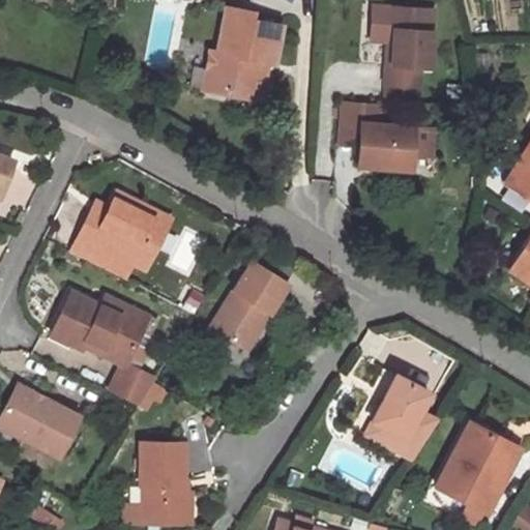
[(389,26),(386,60),(381,60),(380,80),(414,83),(416,63),(425,64),(430,6),(385,3),(383,25),(389,26)]
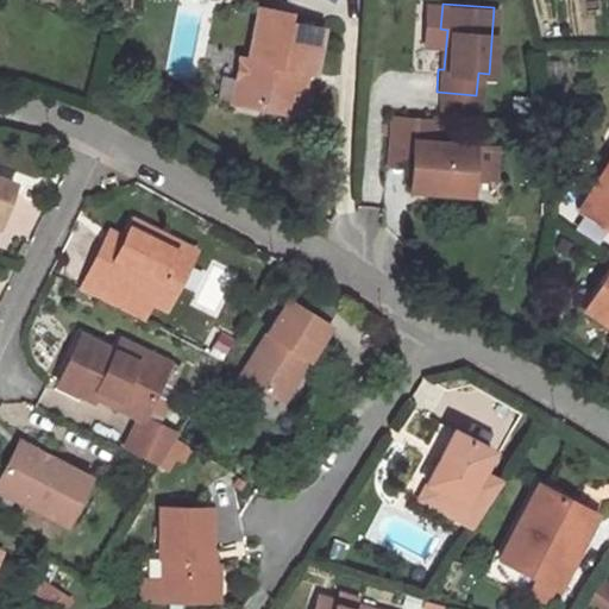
[(257,10),(249,63),(237,61),(230,106),(261,111),(263,98),(299,104),(302,87),(297,81),(300,73),(312,74),(319,30),(284,25),(287,14),(257,10)]
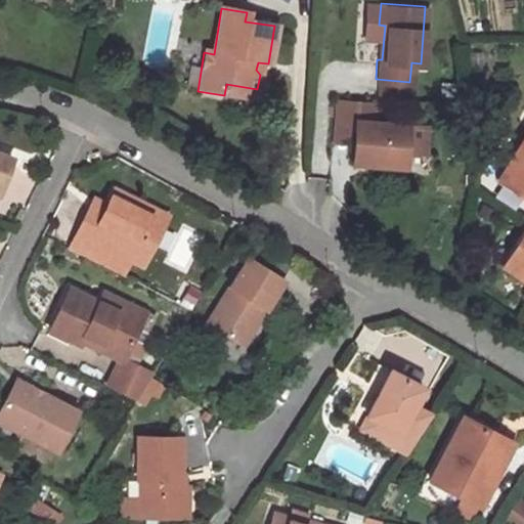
[(375,100),(408,102),(409,82),(376,79),(375,100)]
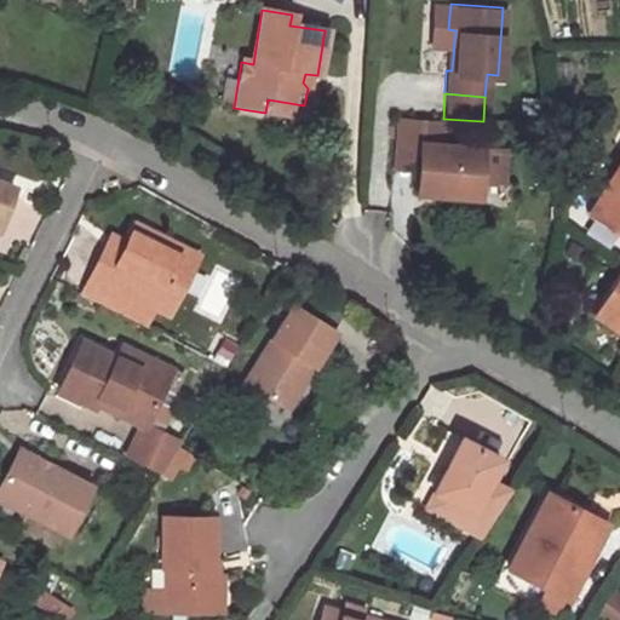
[(265,113),(302,120),(304,105),(268,99),(265,113)]
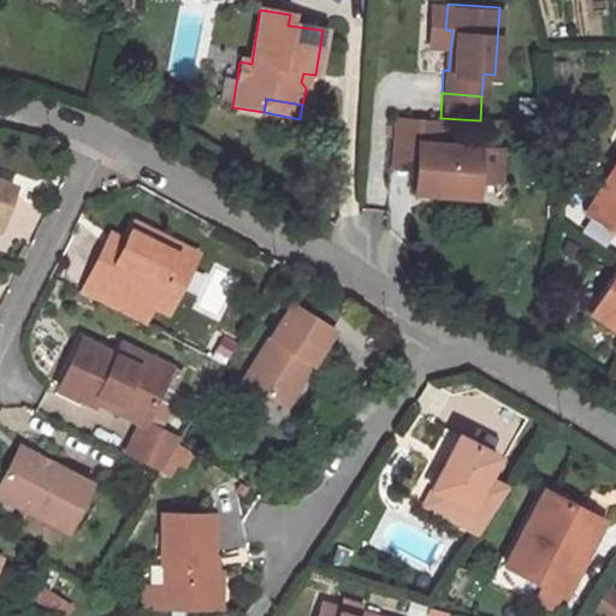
[(439,118),(389,114),(385,163),(410,165),(413,138),(437,141),(439,118)]
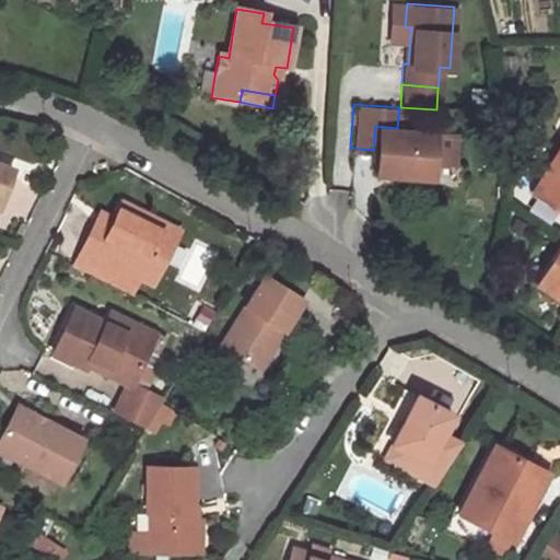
[(372,170),(427,174),(430,130),(397,128),(375,126),(373,150),(372,170)]
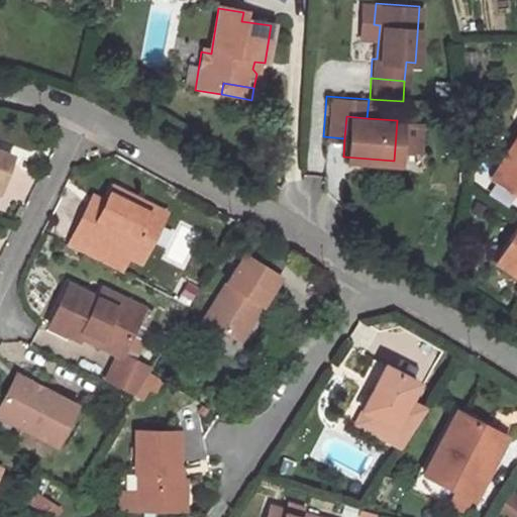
[(406,123),(405,154),(422,154),(423,124),(406,123)]
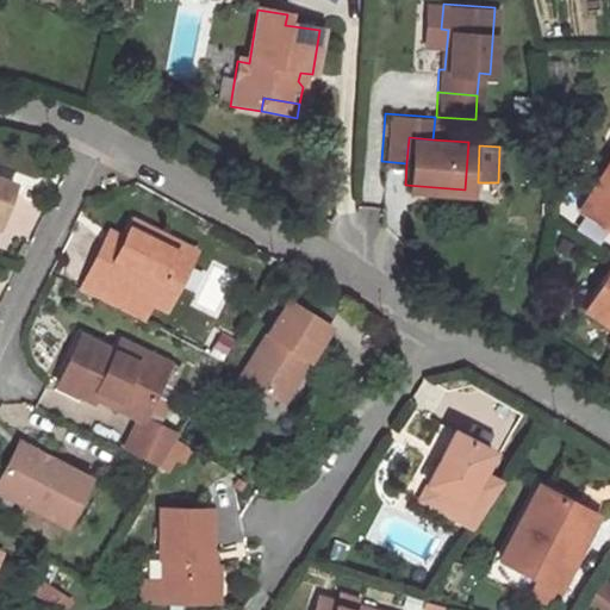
[(609,151),(574,207),(609,230),(609,151)]
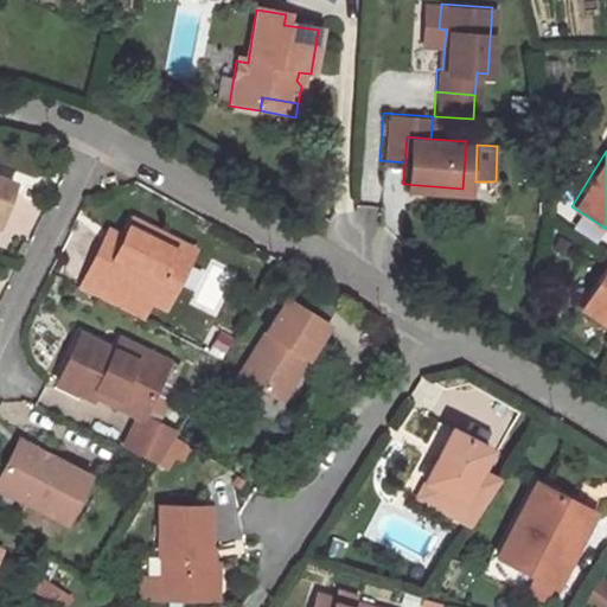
[(0,209),(10,185),(0,180),(0,209)]
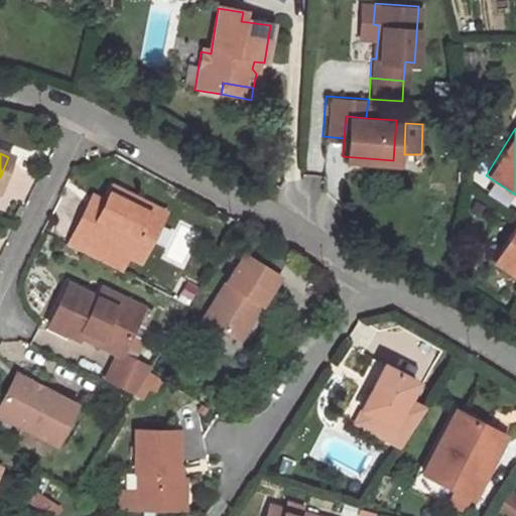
[(124,261),(133,242),(148,249),(159,226),(129,212),(134,202),(110,190),(102,207),(98,216),(84,210),(73,231),(81,235),(73,252),(118,275),(124,261)]
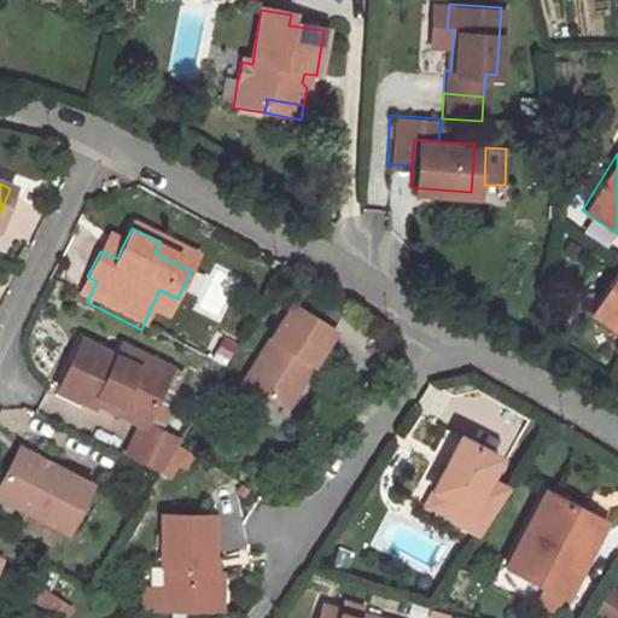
[(122,248),(106,239),(100,251),(117,258),(122,248)]
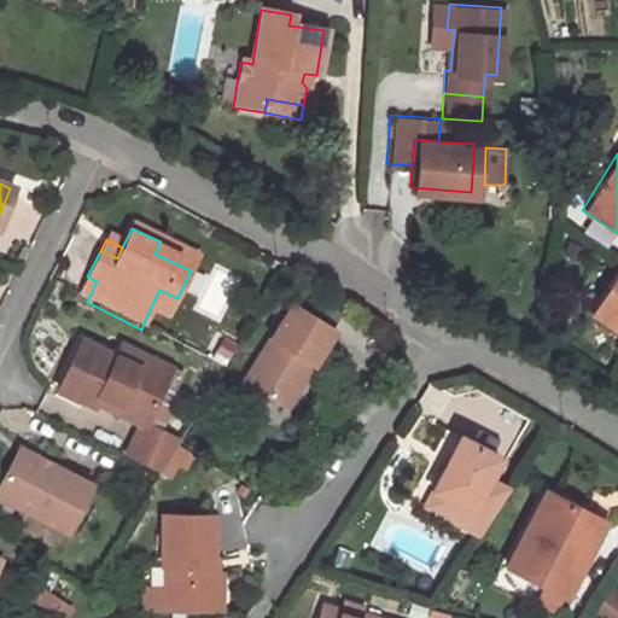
[(196,260),(161,242),(155,254),(191,270),(196,260)]
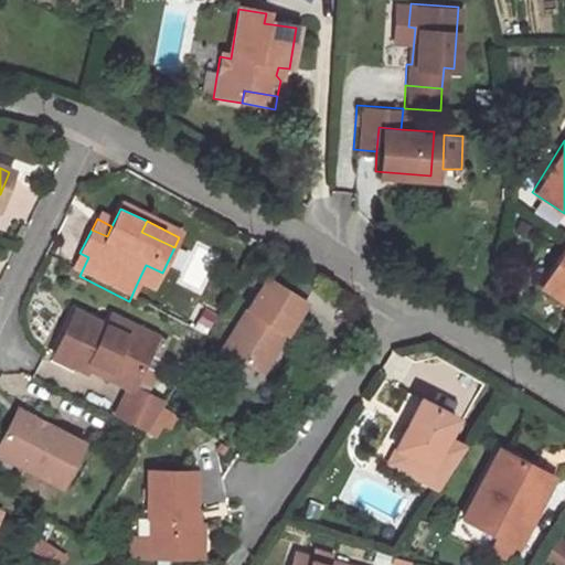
[(564,236),(539,280),(564,296),(564,236)]
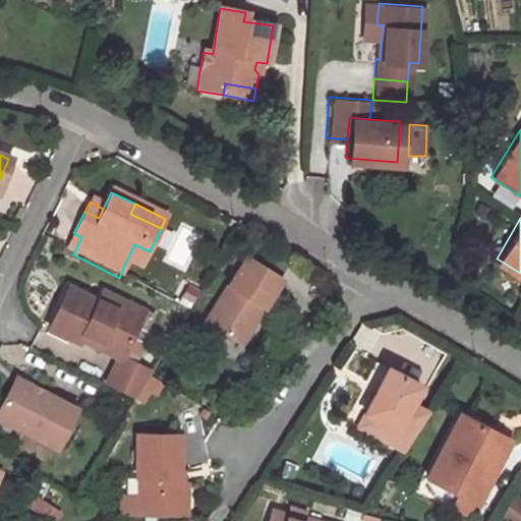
[(73,254),(81,237),(73,233),(65,250),(73,254)]
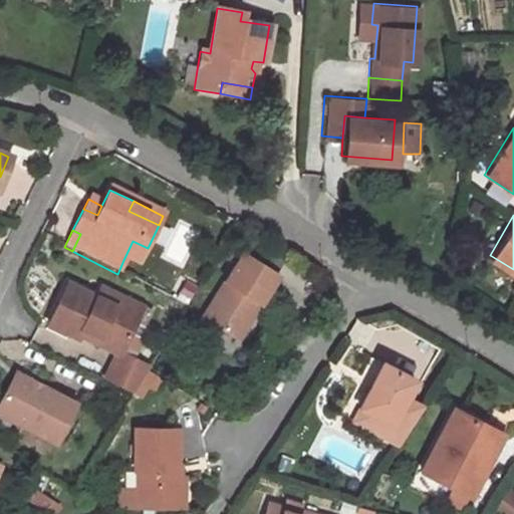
[(139,267),(148,248),(133,241),(123,260),(139,267)]
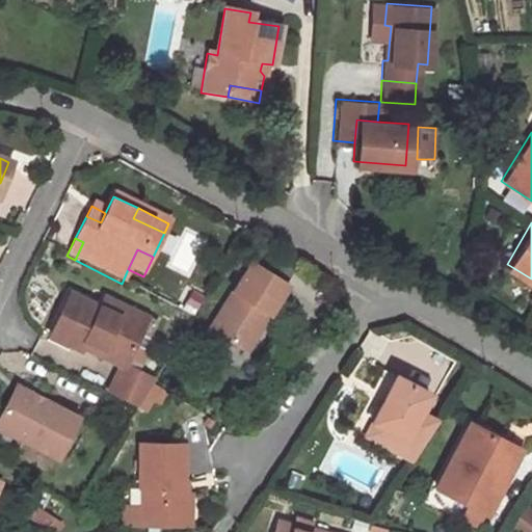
[(239,351),(261,315),(268,318),(287,289),(250,265),(209,331),(239,351)]
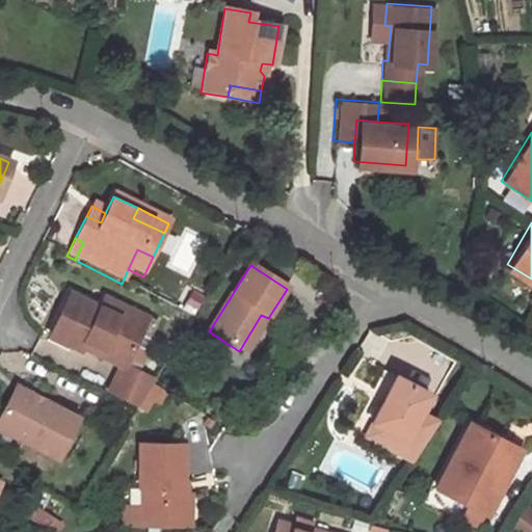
[(139,331),(98,312),(68,297),(48,339),(78,353),(80,350),(83,343),(101,351),(97,358),(118,369),(107,394),(136,408),(143,395),(151,386),(152,383),(122,369),(139,331)]
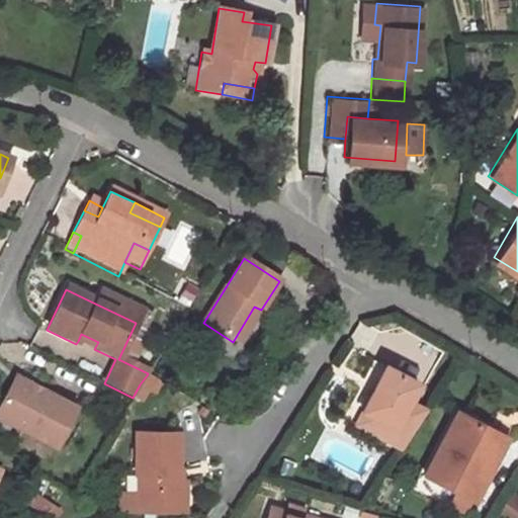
[(95,304),(136,323),(141,313),(100,293),(95,304)]
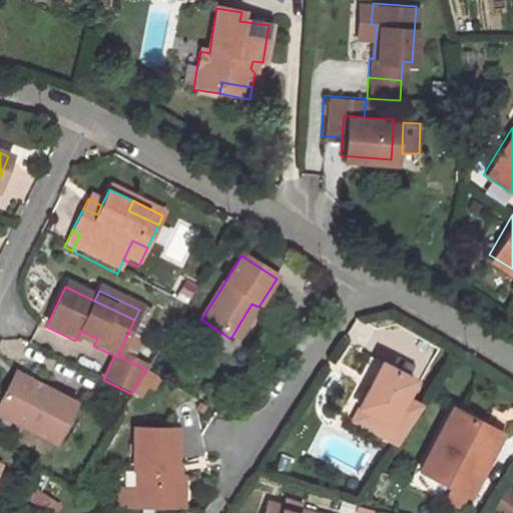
[(251,304),(230,339),(236,343),(259,307),(251,304)]
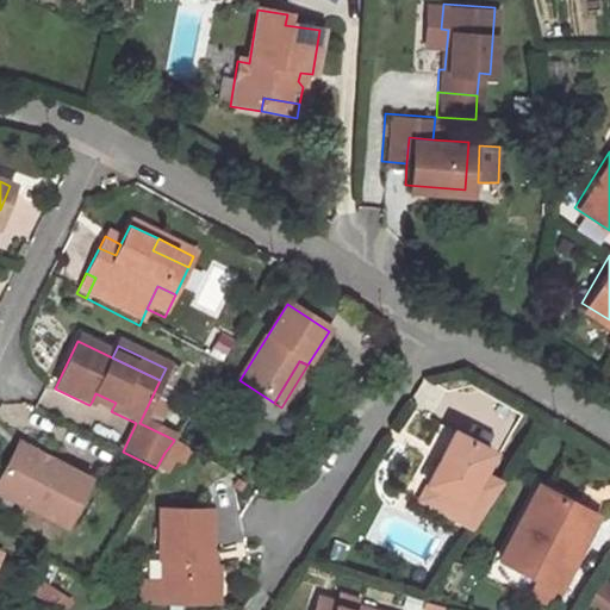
[(116,403),(95,393),(92,402),(111,411),(116,403)]
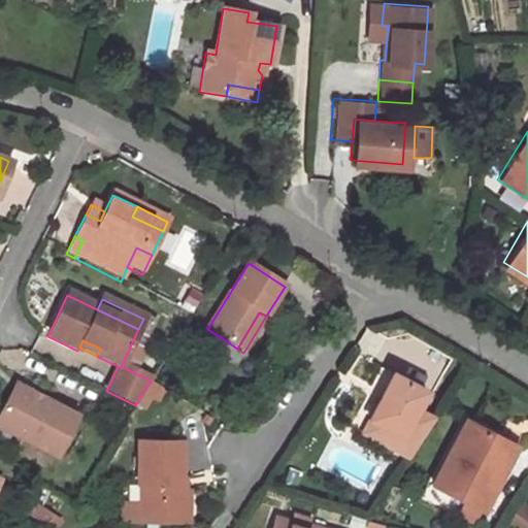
[(414,407),(421,391),(389,375),(366,421),(400,437),(414,407)]
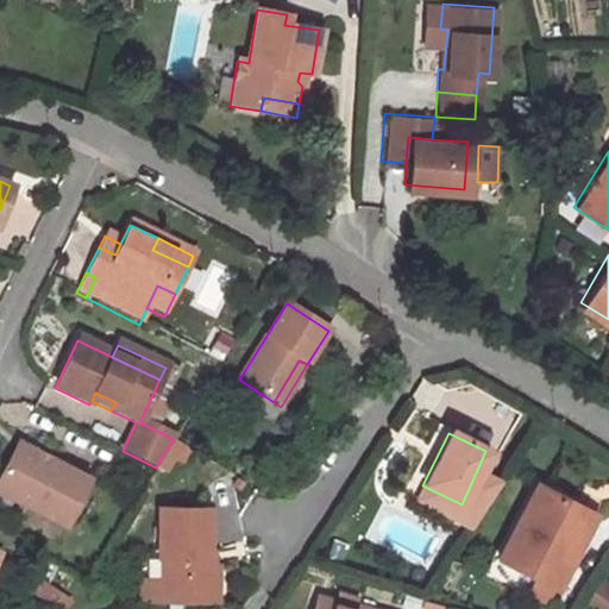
[(175,459),(181,447),(173,441),(164,452),(175,459)]
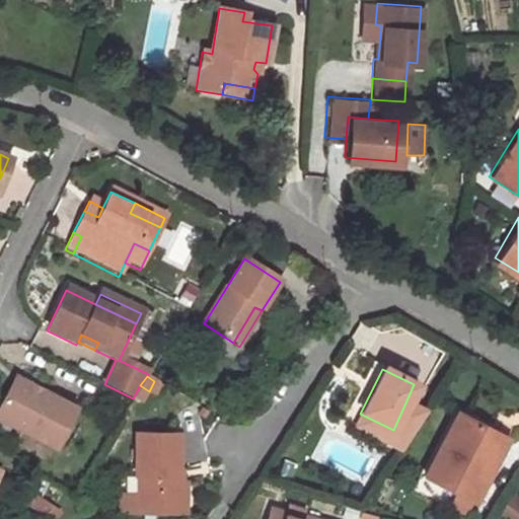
[(8,387),(39,402),(39,401),(42,395),(12,380),(8,387)]
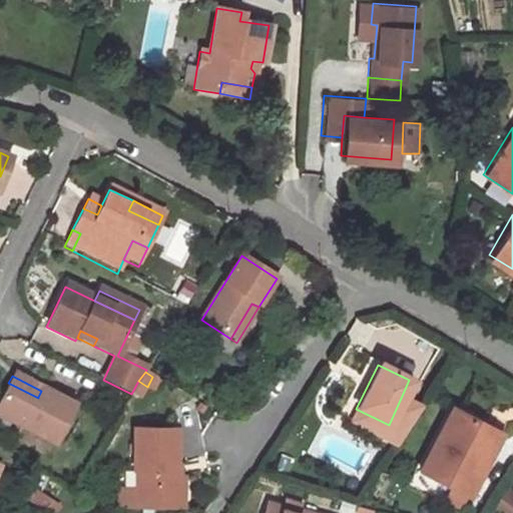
[(0,400),(0,420),(54,447),(71,414),(74,407),(41,391),(38,397),(38,398),(8,383),(0,400)]
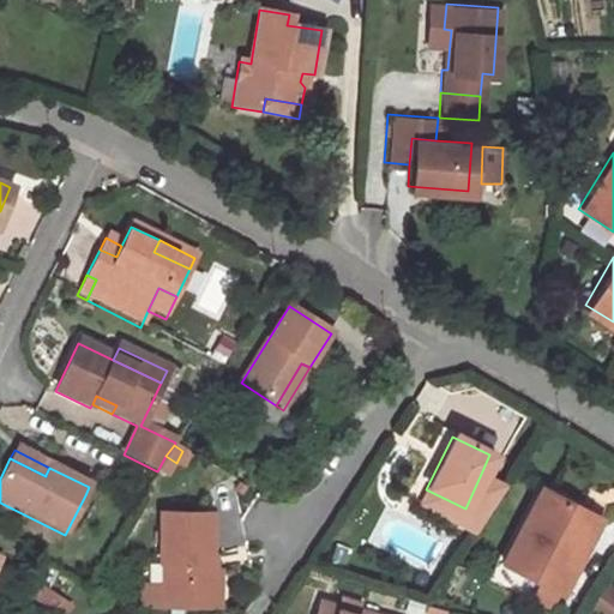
[(465,509),(426,489),(417,505),(469,530),(500,483),(481,474),(465,509)]
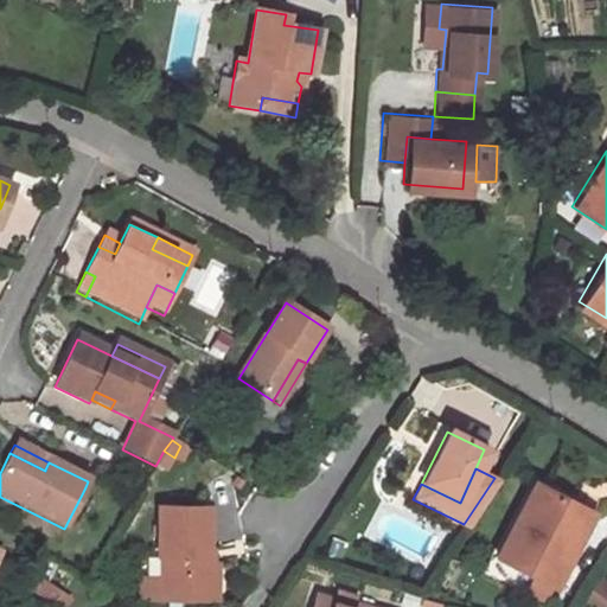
[(491,550),(528,570),(547,581),(548,581),(587,508),(530,478),(491,550)]
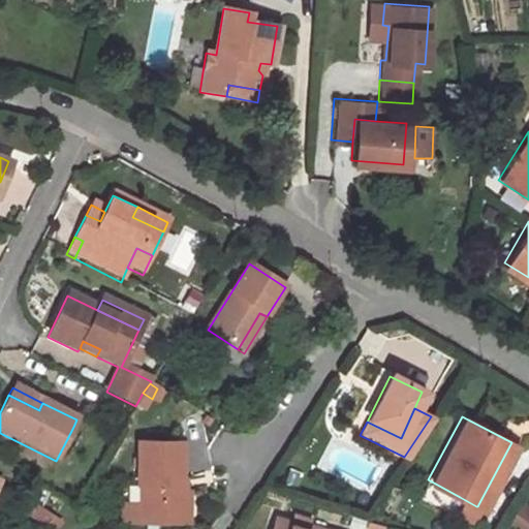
[(136,442),(135,486),(138,486),(136,525),(178,526),(179,494),(174,494),(174,480),(179,480),(178,444),(136,442)]
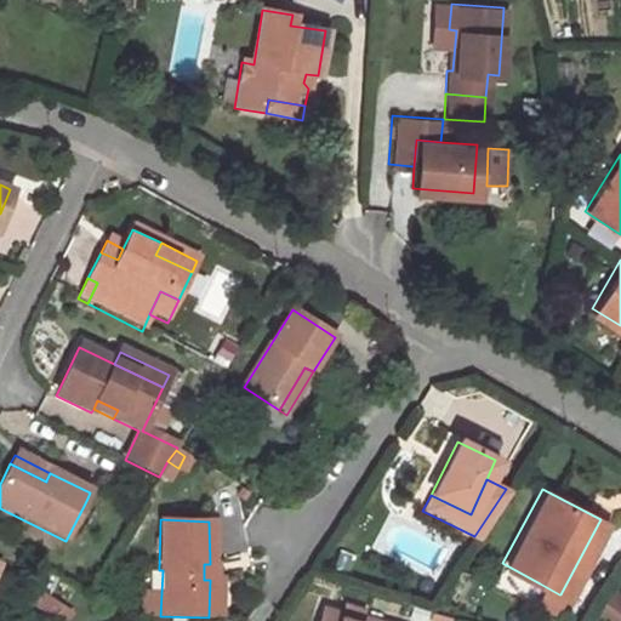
[(210,580),(209,617),(220,617),(220,581),(210,580)]
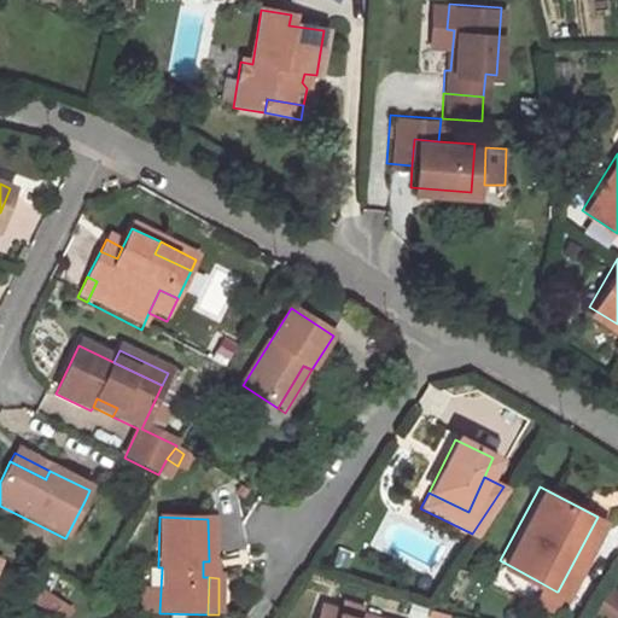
[(617,617),(617,588),(605,579),(584,611),(594,617),(617,617)]
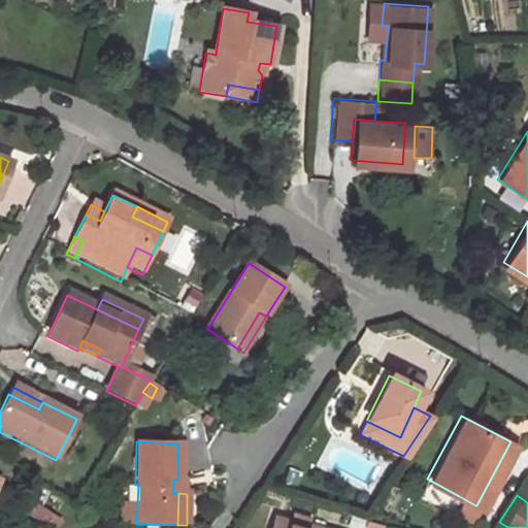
[(451,512),(467,521),(475,505),(459,496),(451,512)]
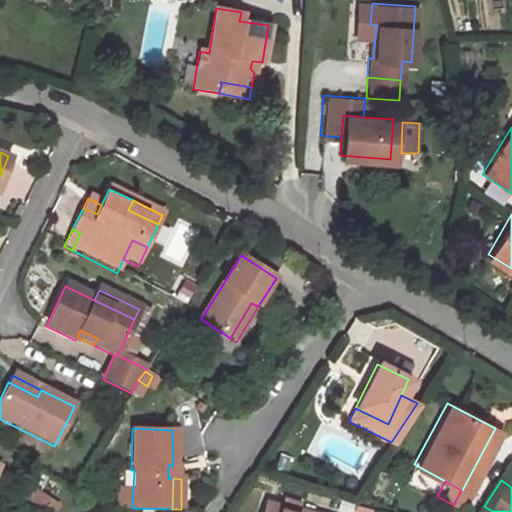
[(49,498),(34,487),(27,497),(43,508),(49,498)]
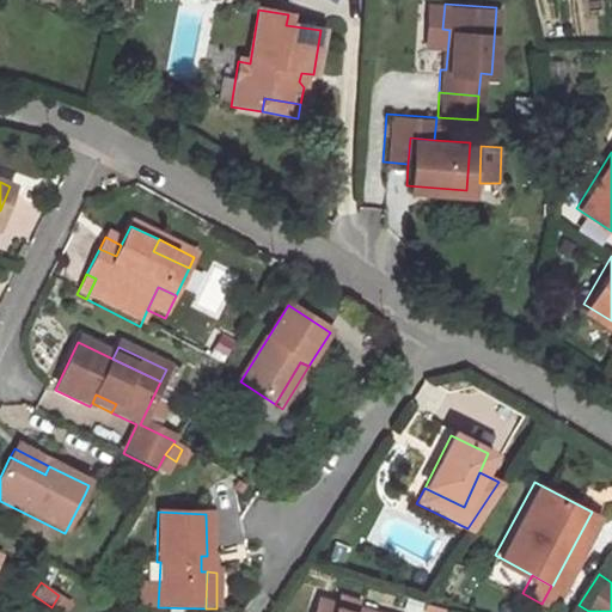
[(373,611),(356,607),(355,611),(343,611),(336,610),(337,603),(317,598),(312,611),(373,611)]
